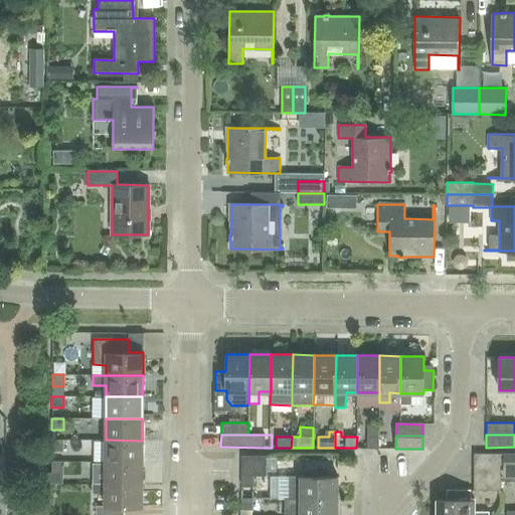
[(367,448),(378,448),(378,437),(367,437),(367,448)]
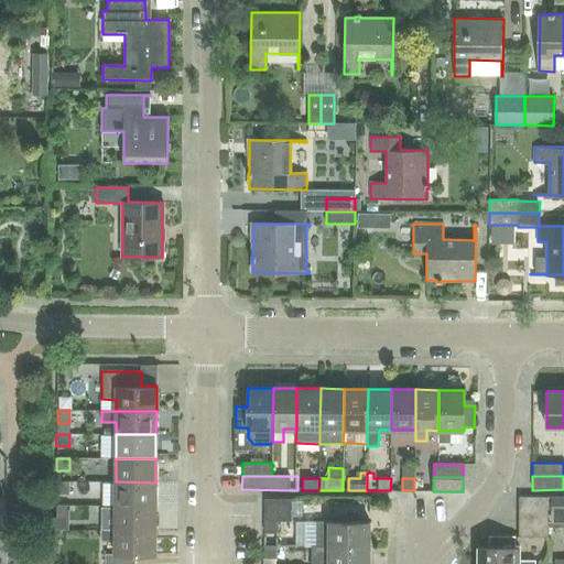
[(56,481),(56,494),(69,495),(69,481),(56,481)]
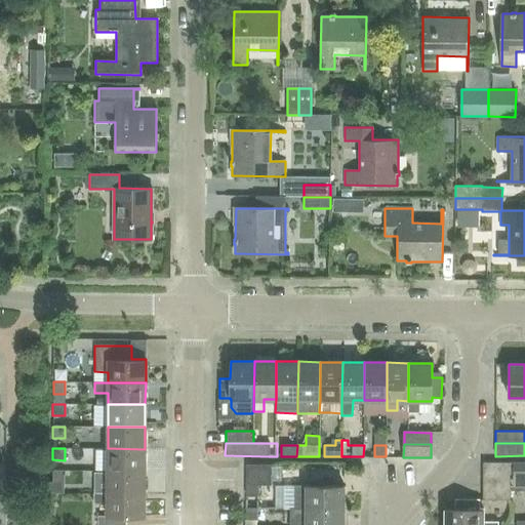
[(145,471),(145,449),(108,448),(107,471),(145,471)]
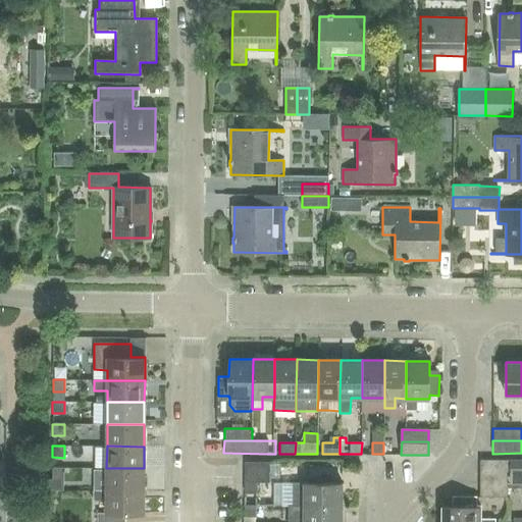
[(508,460),(492,460),(479,460),(479,472),(508,472),(508,460)]
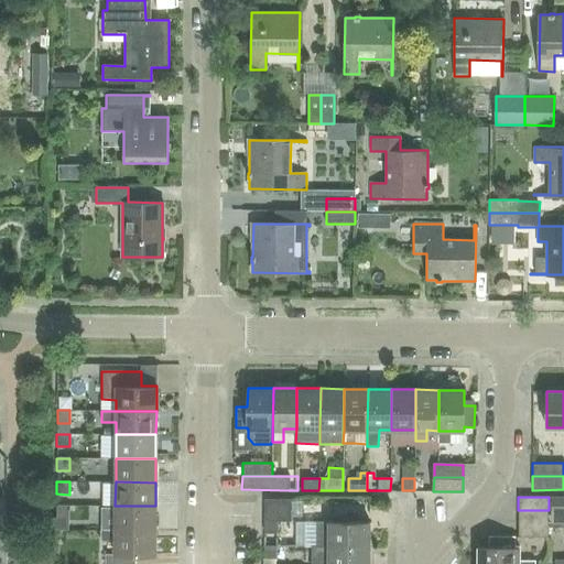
[(551,523),(554,523),(563,523),(563,497),(551,497),(551,523)]
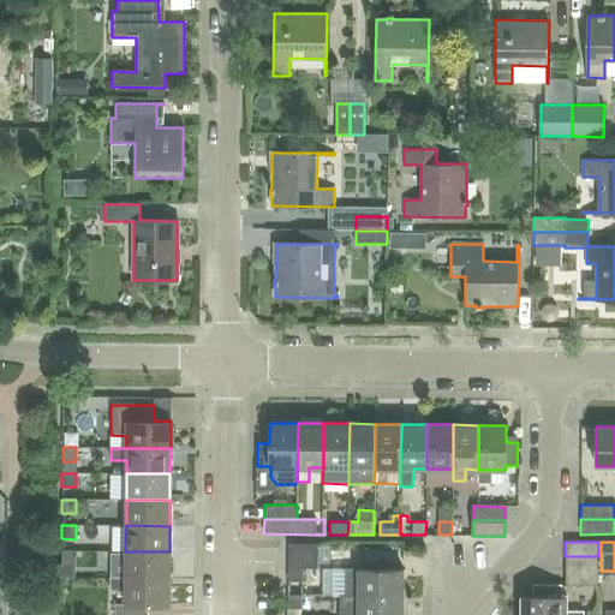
[(302,581),(302,569),(317,569),(317,545),(288,545),(288,568),(288,581),(302,581)]
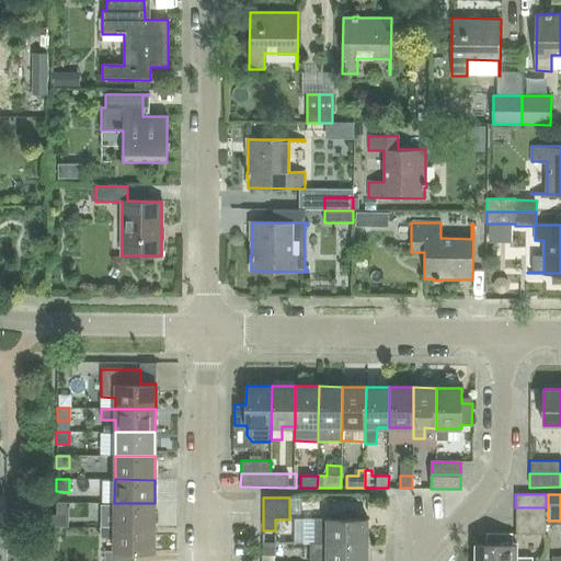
[(56,515),(57,515),(68,515),(68,503),(56,503),(56,515)]
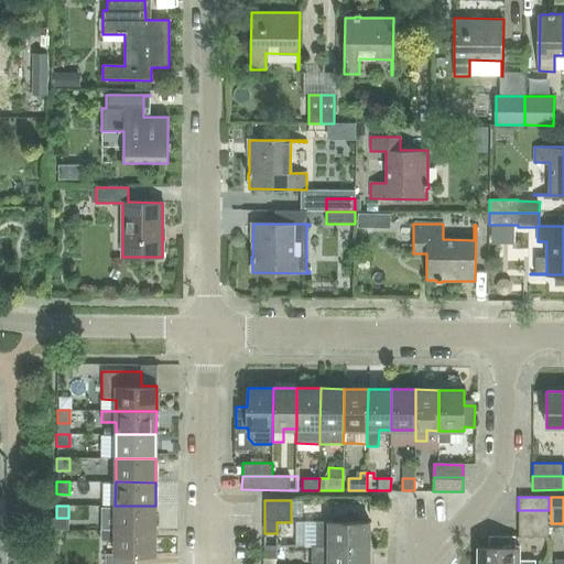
[(101,506),(100,529),(115,530),(155,530),(155,506),(115,506),(101,506)]
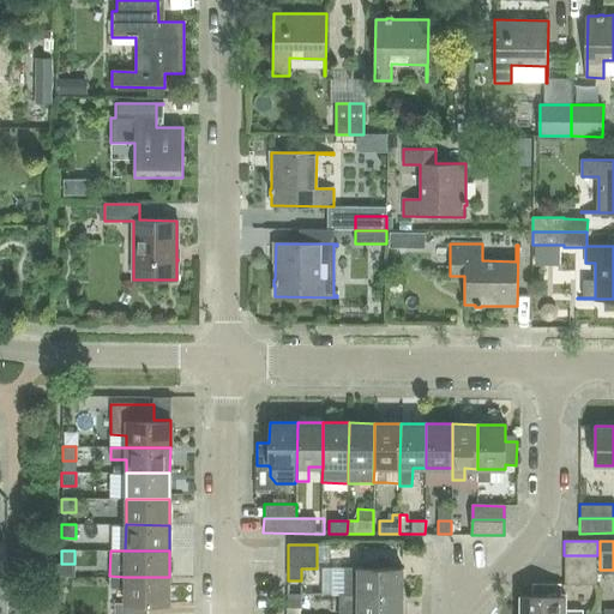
[(596,570),(597,555),(564,555),(564,570),(596,570)]
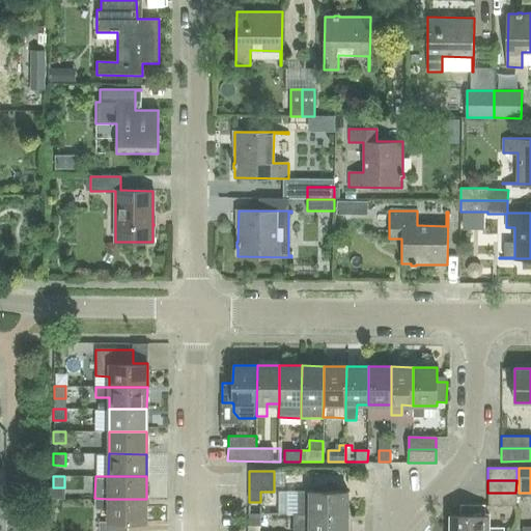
[(347,491),(309,491),(298,491),(298,513),(298,514),(347,514),(347,491)]
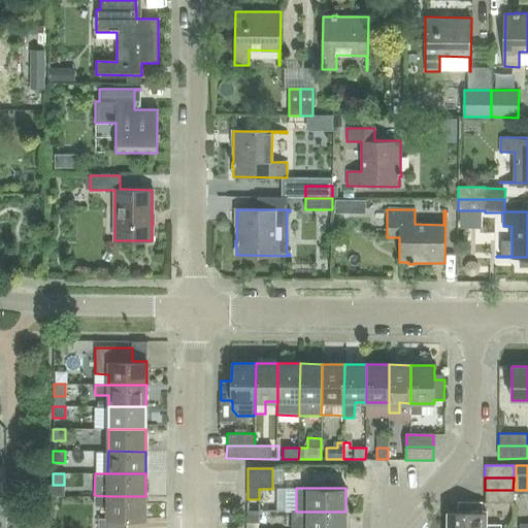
[(513,502),(513,490),(485,490),(485,502),(513,502)]
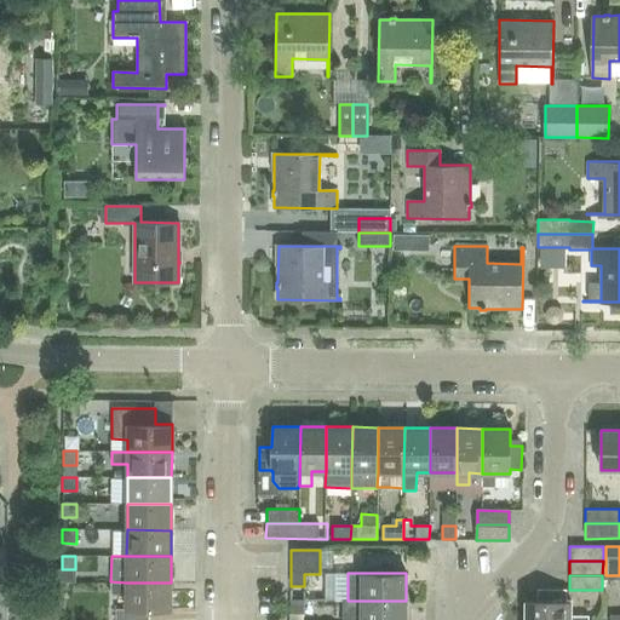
[(171,583),(126,583),(110,581),(110,595),(126,595),(126,609),(116,609),(115,619),(148,619),(148,610),(171,610),(171,583)]
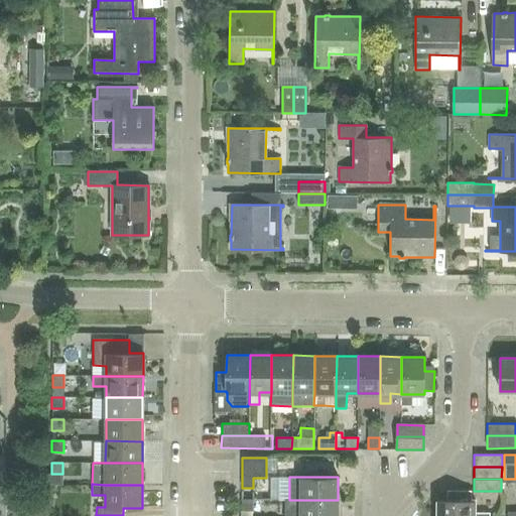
[(475,500),(471,500),(471,491),(450,490),(450,500),(437,500),(437,515),(489,515),(490,513),(475,513),(475,500)]
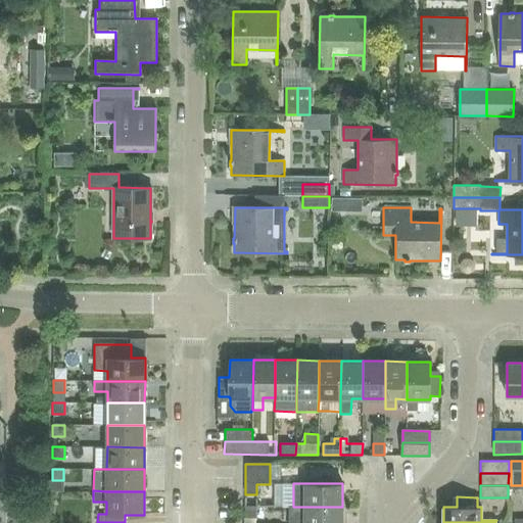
[(245,506),(245,517),(256,517),(256,507),(245,506)]
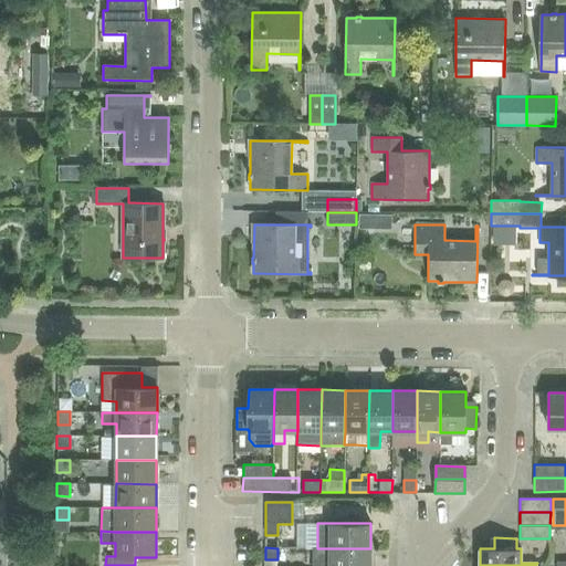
[(317,548),(317,547),(315,547),(314,565),(369,565),(370,548),(317,548)]
